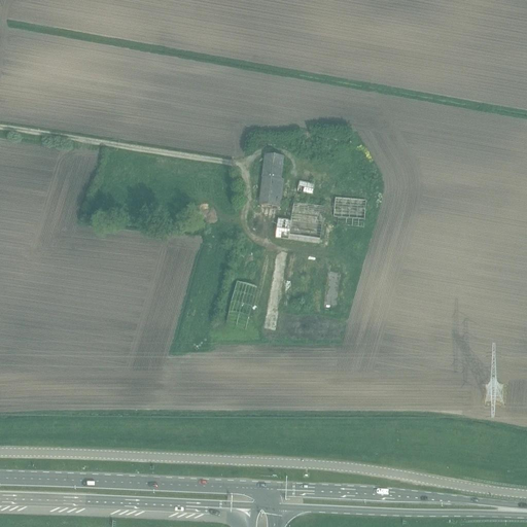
[(259,205),(281,208),(284,180),(281,180),(284,157),(266,155),(259,205)]
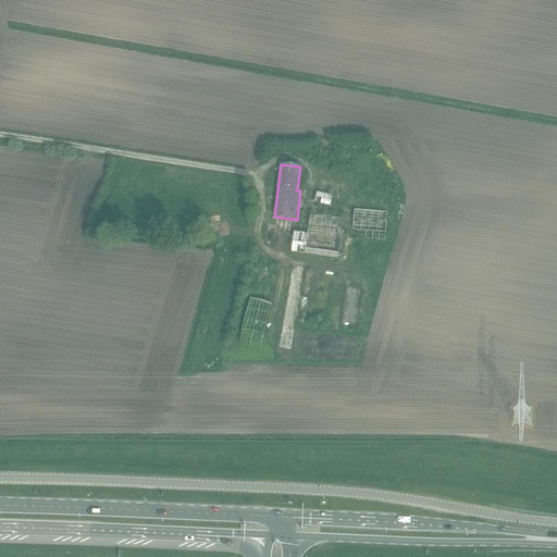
[(370,190),(371,178),(349,177),(348,189),(370,190)]
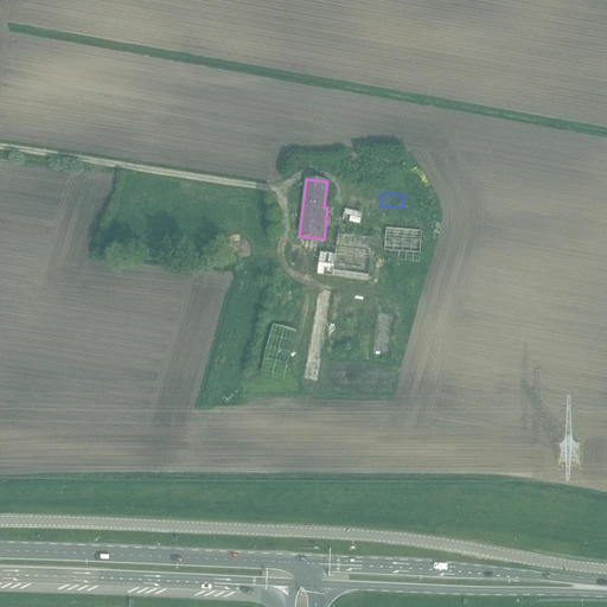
[(345,210),(343,222),(360,225),(363,213),(345,210)]
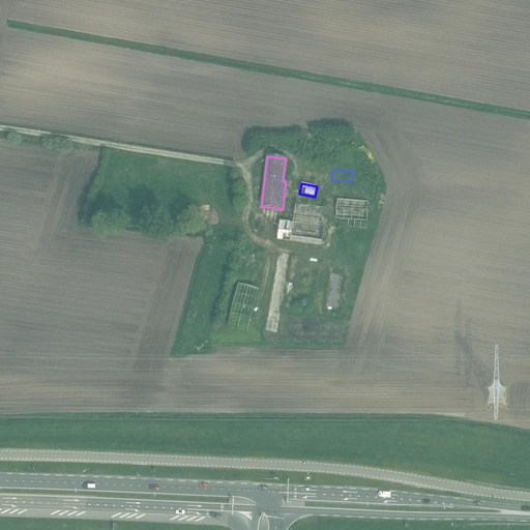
[(337,200),(335,218),(366,222),(369,203),(337,200)]
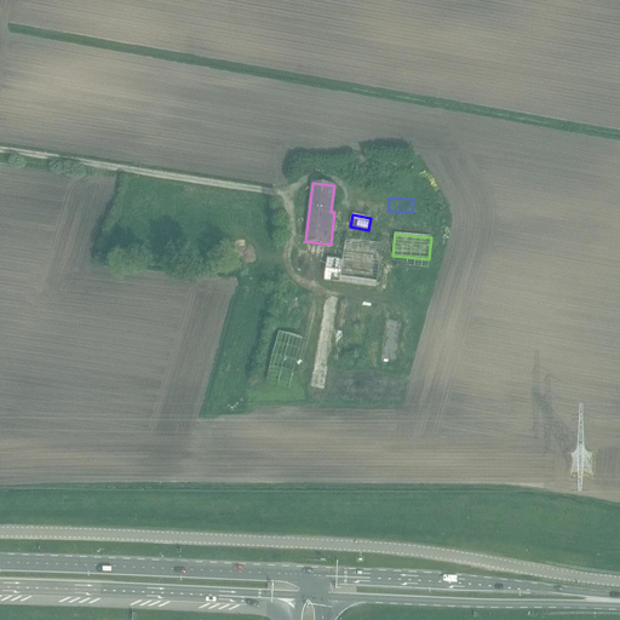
[(343,260),(327,258),(325,281),(377,288),(383,245),(345,240),(343,260)]
